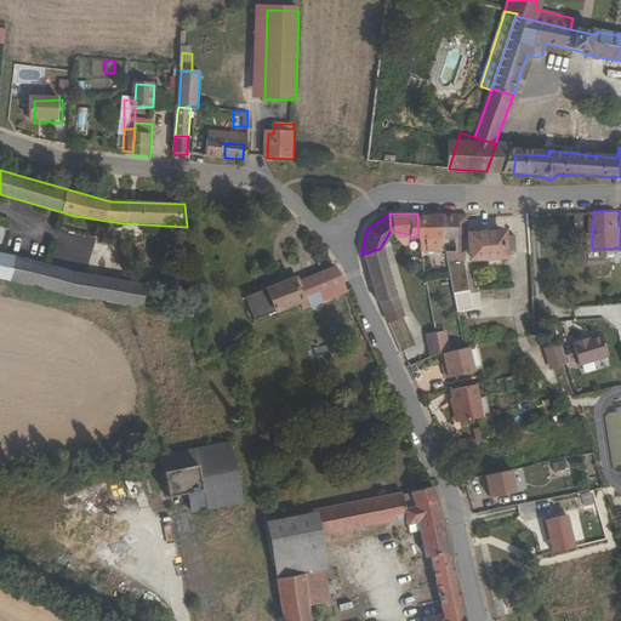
[(442,238),(439,214),(417,214),(419,235),(442,238)]
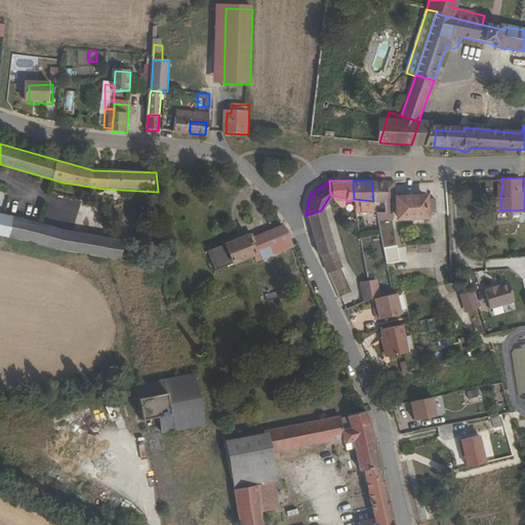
[(371,180),(373,201),(385,201),(386,180),(371,180)]
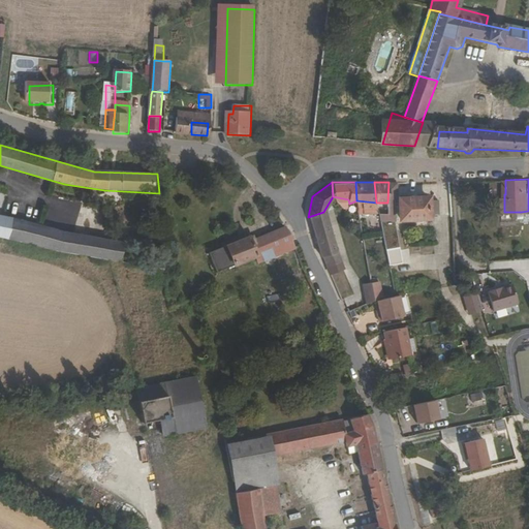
[(387,203),(387,214),(378,213),(380,221),(395,221),(396,214),(394,203),(394,200),(396,200),(398,182),(393,182),(389,182),(387,203)]
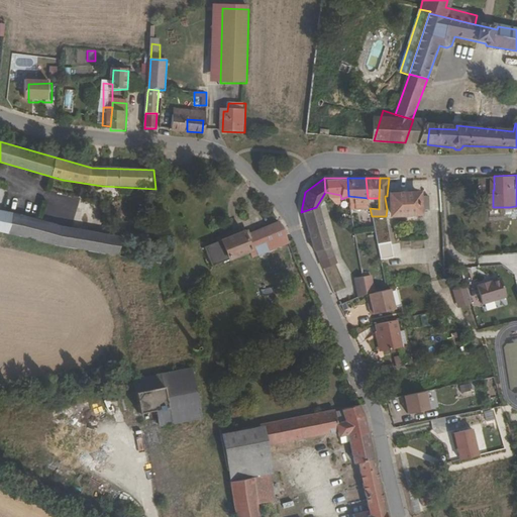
[(422,214),(422,210),(421,195),(421,190),(405,191),(388,192),(389,216),(422,214)]
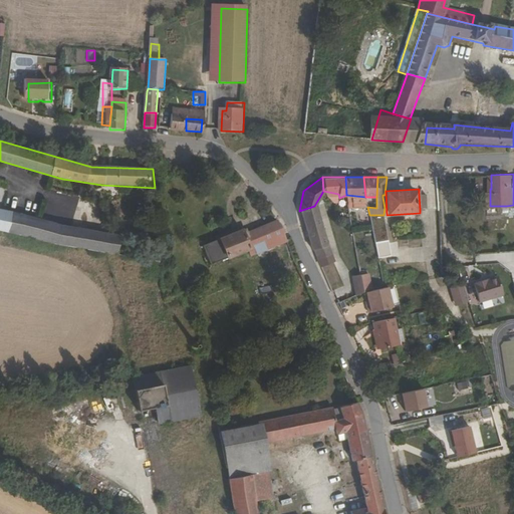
[(330,200),(339,200),(339,198),(338,194),(323,191),(330,200)]
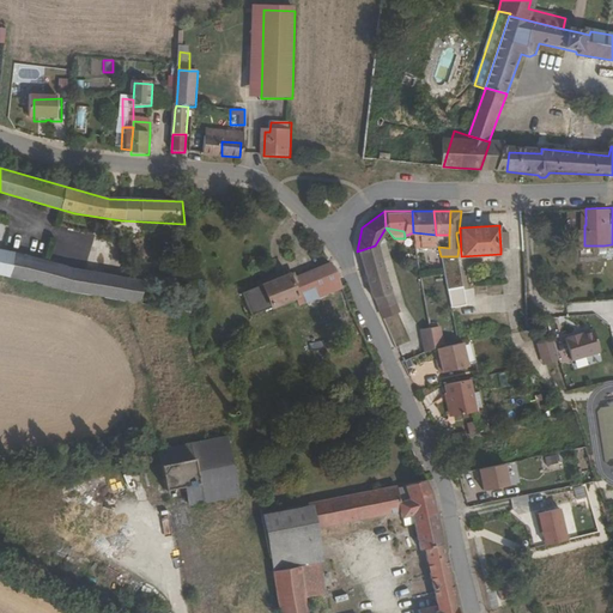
[(414,248),(436,248),(436,235),(413,232),(414,248)]
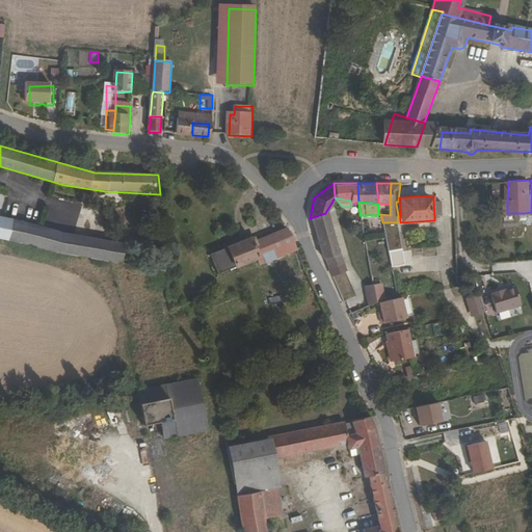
[(339,254),(325,213),(310,218),(323,259),(339,254)]
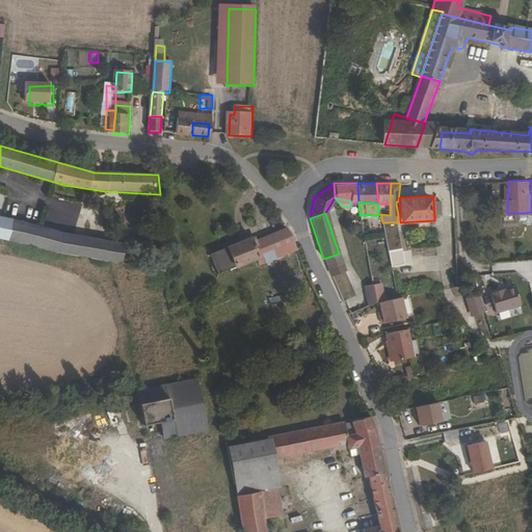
[(131,245),(0,218),(0,239),(127,265),(131,245)]
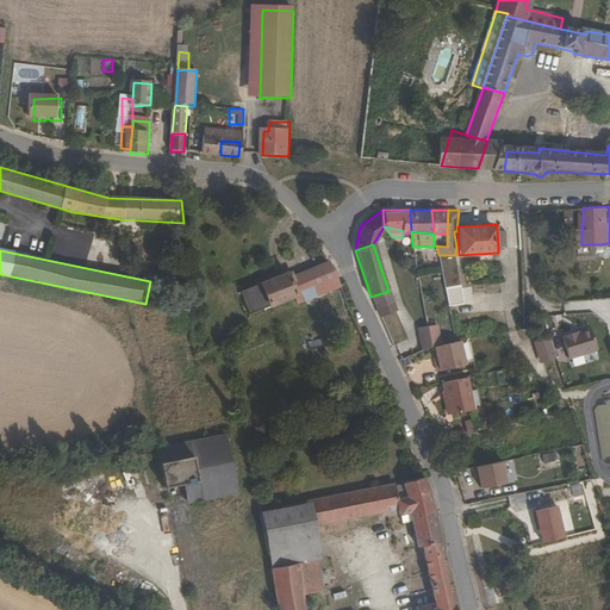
[(344,287),(337,273),(332,267),(304,278),(299,280),(307,303),(344,287)]
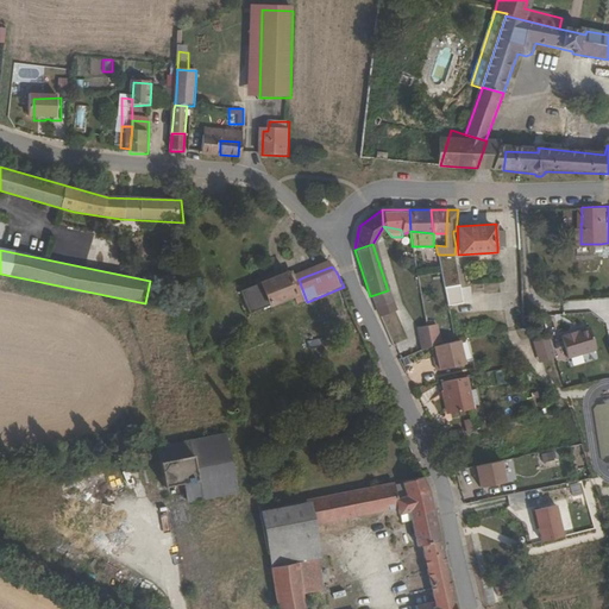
[(265,313),(306,299),(296,275),(257,290),(265,313)]
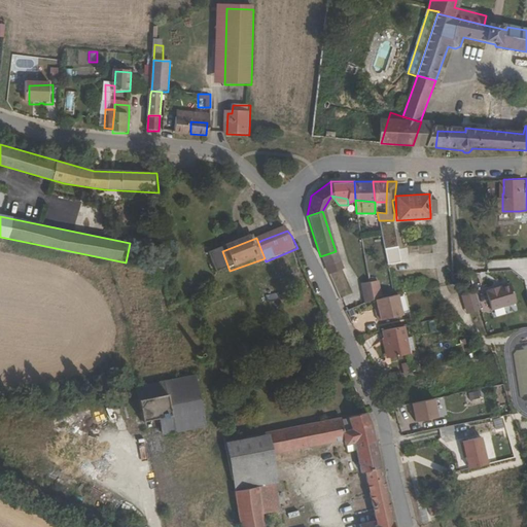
[(324,266),(339,261),(336,251),(320,256),(324,266)]
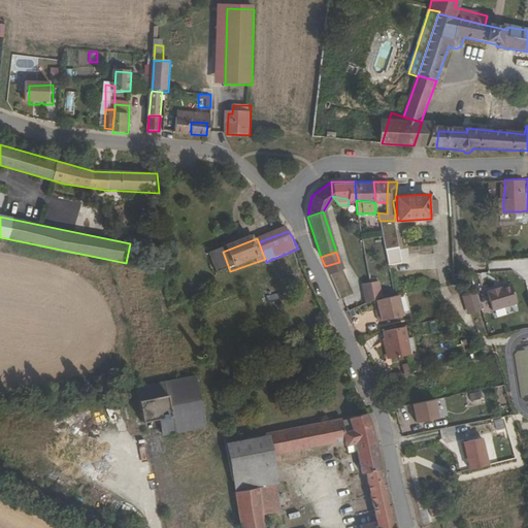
[(381,281),(362,283),(364,301),(382,299),(381,281)]
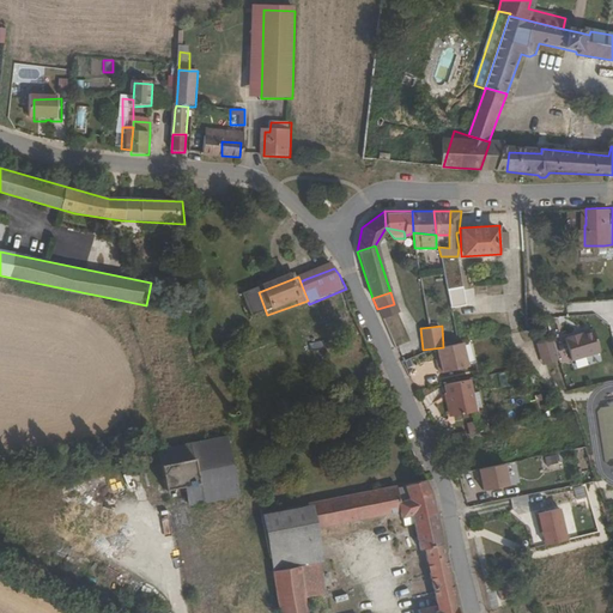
[(599,331),(570,338),(576,362),(604,354),(599,331)]
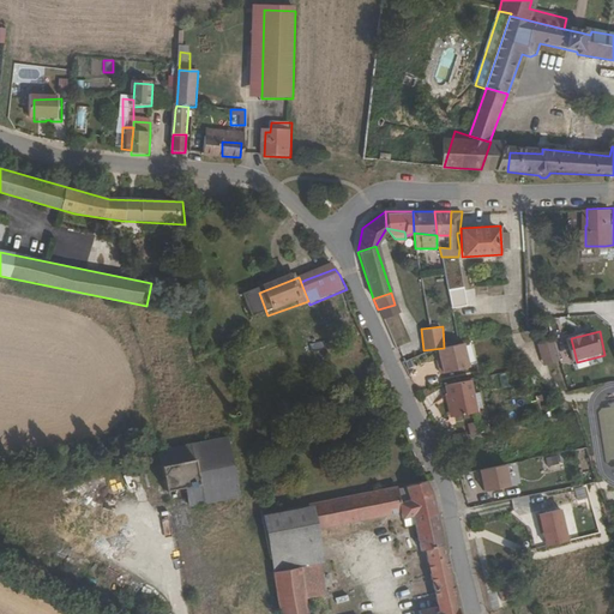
[(541,341),(547,362),(564,359),(558,337),(541,341)]
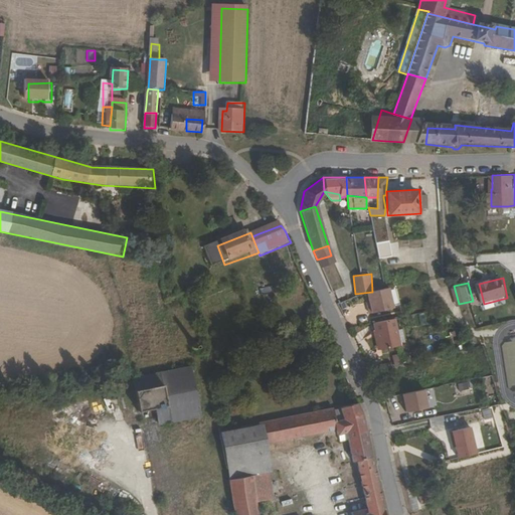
[(376,306),(373,307),(376,315),(399,308),(393,288),(372,294),(376,306)]
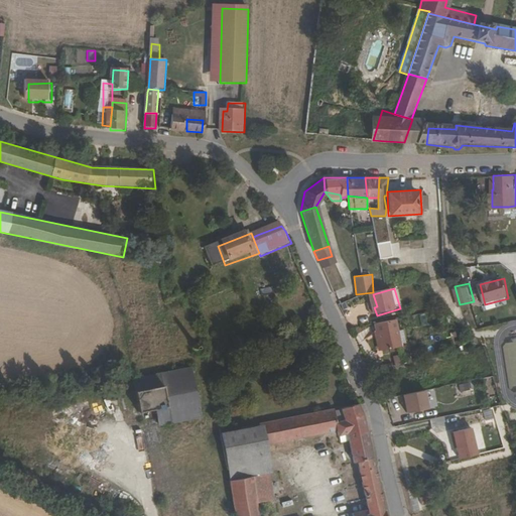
[(407,345),(401,319),(380,325),(382,332),(380,332),(385,352),(407,345)]
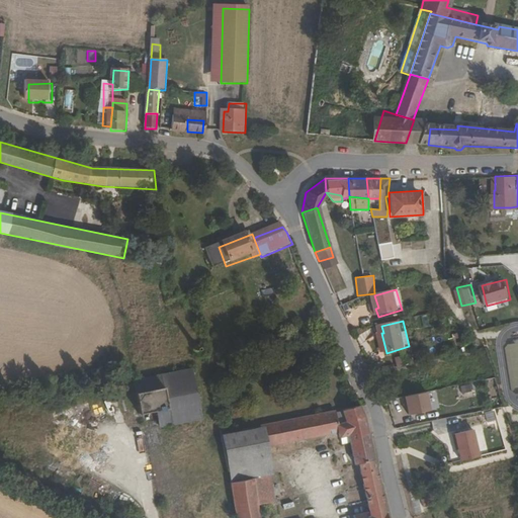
[(480,340),(490,346),(497,335),(487,329),(480,340)]
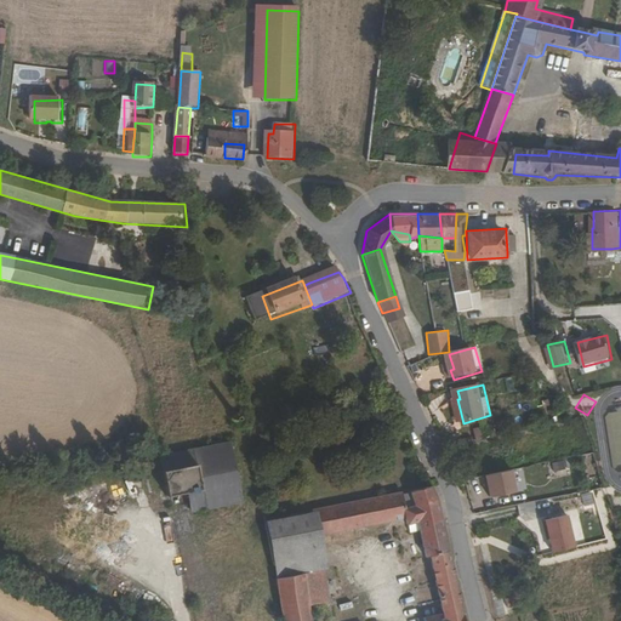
[(468,436),(469,444),(483,440),(482,432),(468,436)]
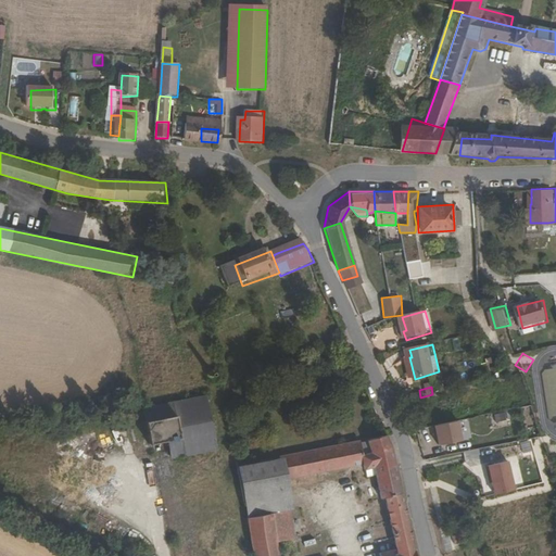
[(160,444),(172,441),(197,436),(200,450),(220,445),(210,394),(201,396),(200,392),(191,394),(192,397),(152,407),(160,444)]
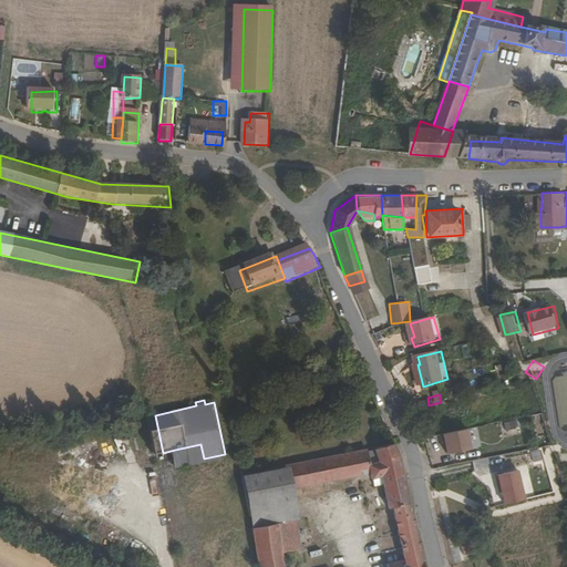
[(115,421),(126,419),(125,411),(113,413),(115,421)]
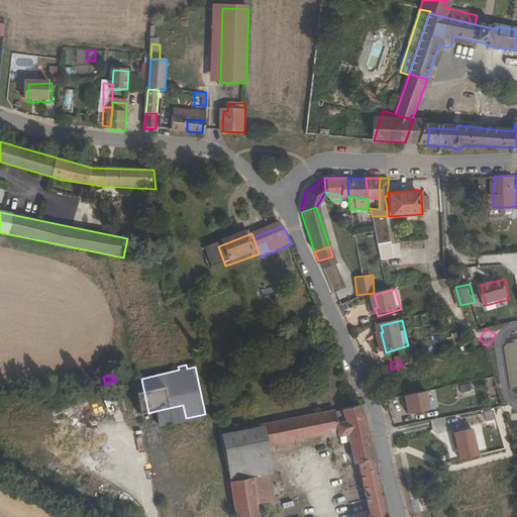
[(459,393),(471,391),(470,384),(457,386),(459,393)]
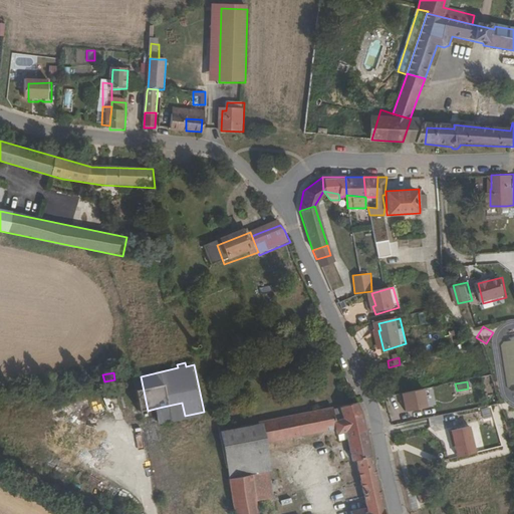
[(432,407),(428,389),(404,395),(406,403),(409,403),(411,413),(432,407)]
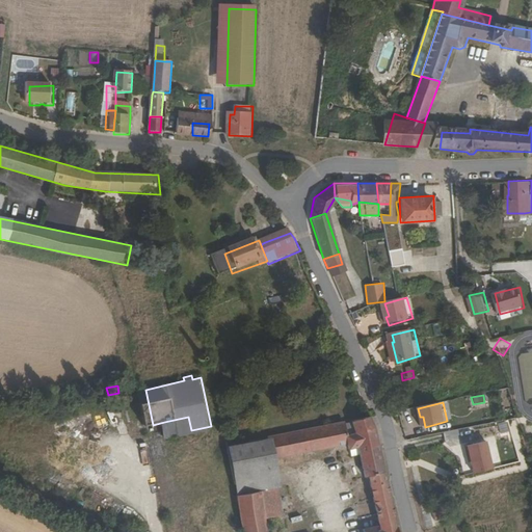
[(164,422),(167,436),(191,430),(188,417),(164,422)]
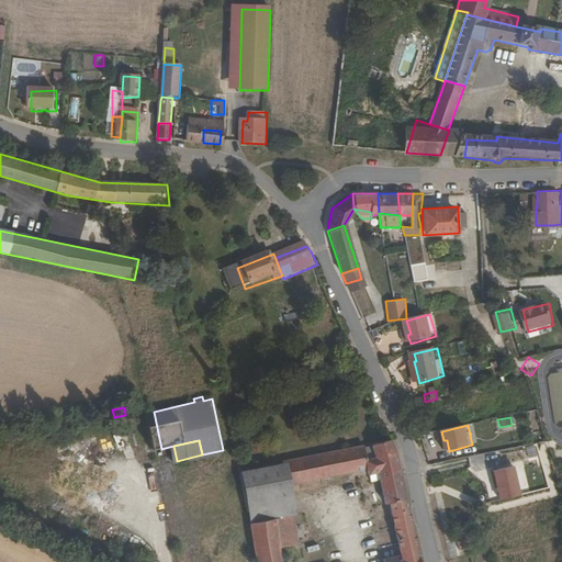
[(398,514),(414,510),(398,449),(394,440),(375,445),(378,451),(369,453),(372,471),(369,472),(372,486),(384,484),(390,507),(397,505),(398,514)]
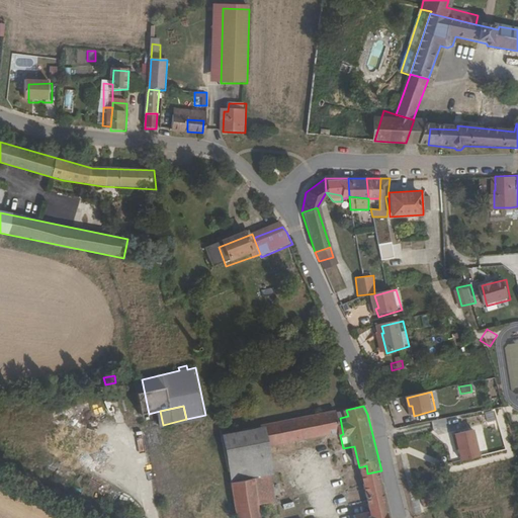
[(340,435),(343,434),(340,418),(338,412),(283,424),(288,445),(340,435)]
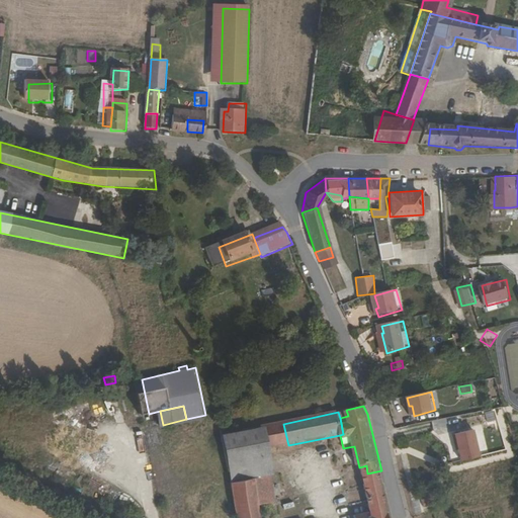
[(90,421),(77,424),(79,437),(92,434),(90,421)]
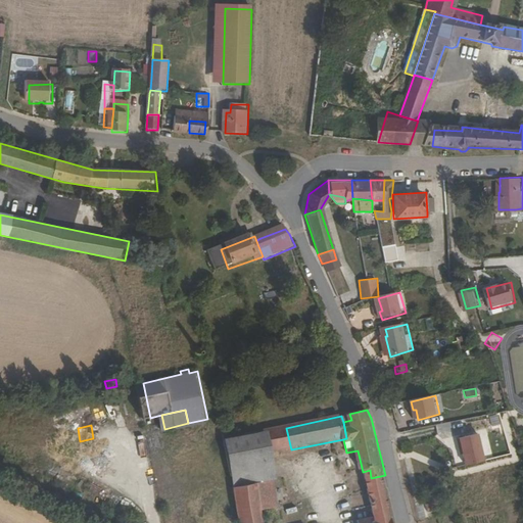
[(279,463),(293,460),(291,449),(286,428),(272,430),(279,463)]
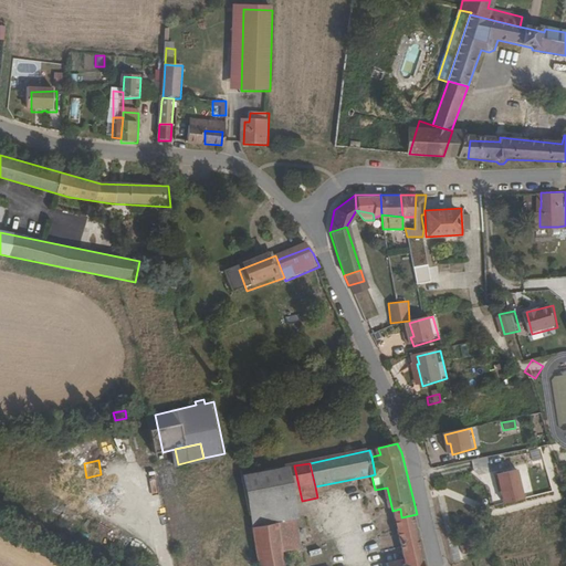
[(302,501),(294,465),(244,475),(255,524),(279,520),(278,514),(320,504),(317,498),(302,501)]
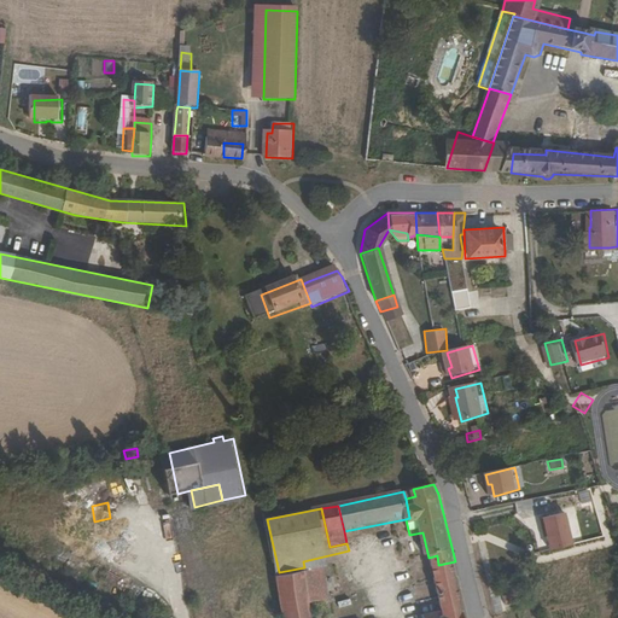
[(565,512),(541,518),(549,551),(573,544),(565,512)]
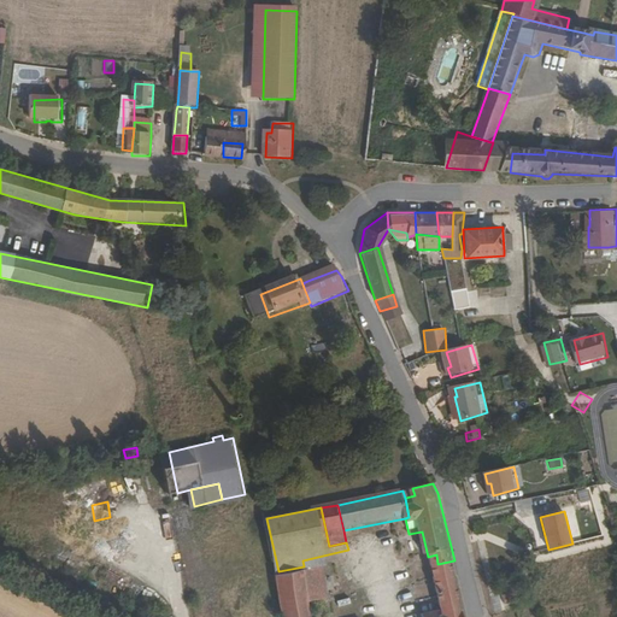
[(487,518),(479,521),(481,534),(491,532),(487,518)]
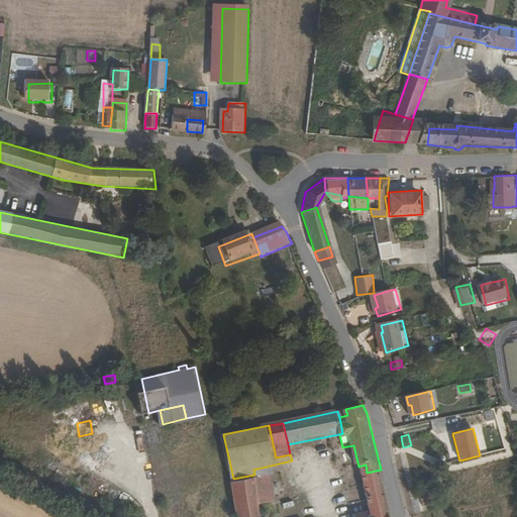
[(269,516),(267,507),(300,500),(292,460),(253,470),(254,475),(233,479),(240,516),(269,516)]
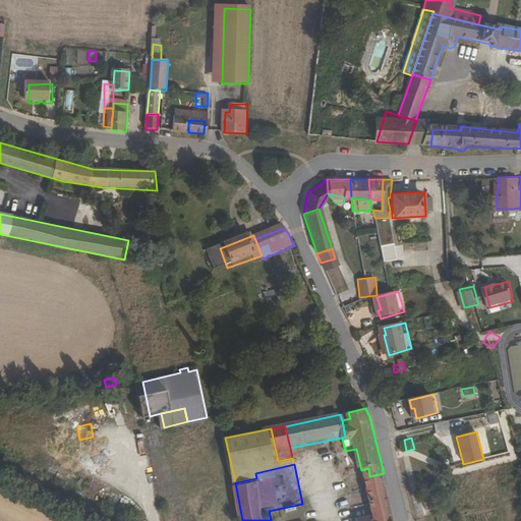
[(372,485),(386,482),(384,473),(369,476),(372,485)]
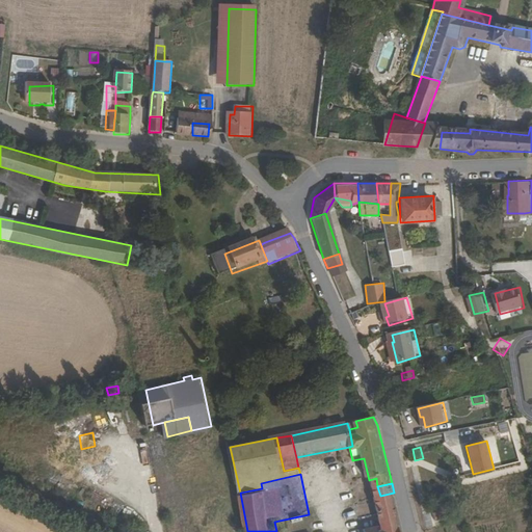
[(372,531),(403,531),(394,493),(380,496),(388,528),(372,531)]
